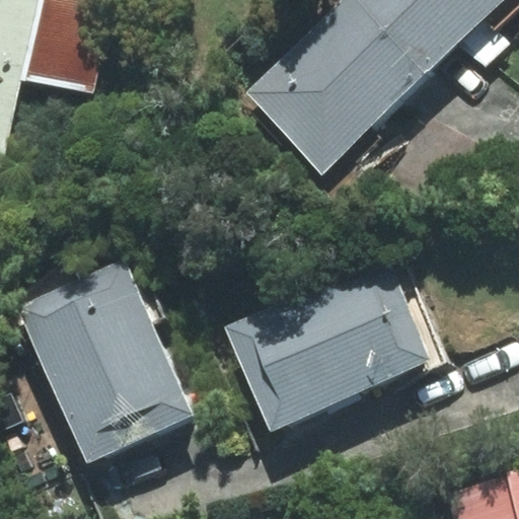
[(0,0),(0,167),(1,168),(20,78),(34,0),(0,0)]
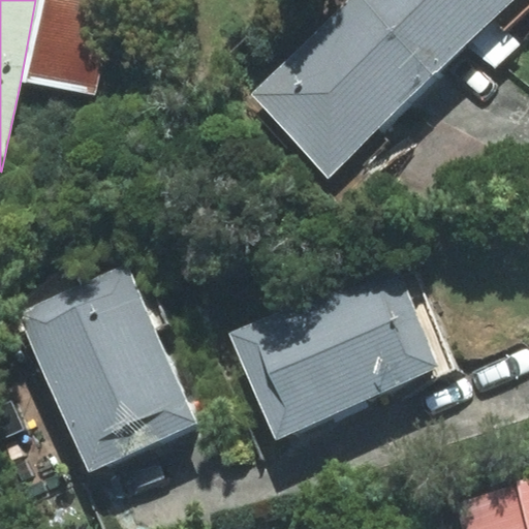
[(35,0),(21,80),(94,94),(112,4),(92,0),(35,0)]
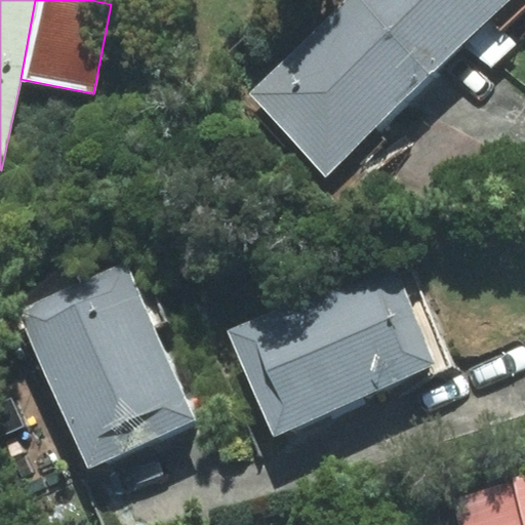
[(358,0),(350,0),(250,94),(267,111),(256,120),(336,203),(395,148),(373,125),(429,74),(358,0)]
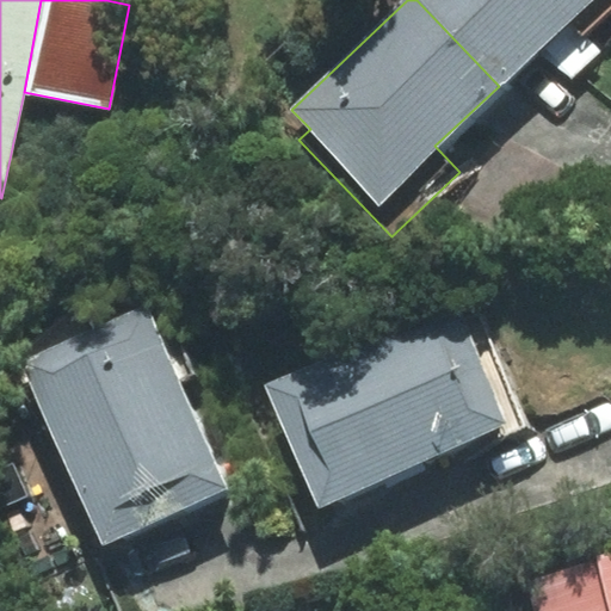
[(610,0),(417,0),(499,86),(575,14),(599,39),(610,28),(610,0)]
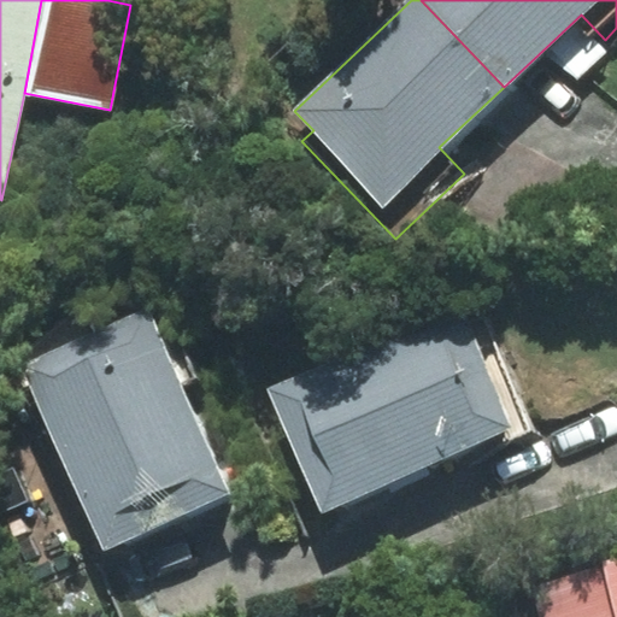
[(274,392),(323,509),(528,422),(477,305),(274,392)]
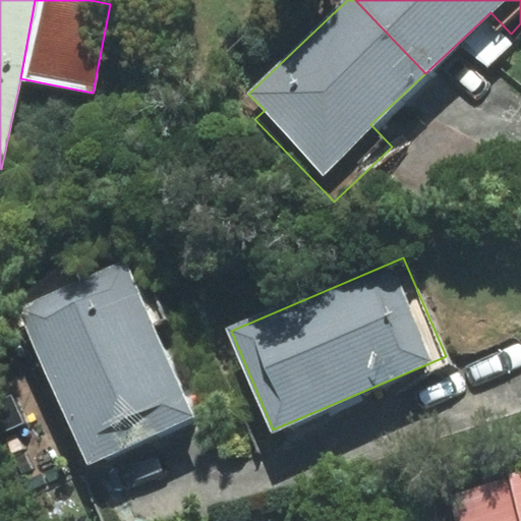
[(125,263),(20,308),(89,463),(193,417),(125,263)]
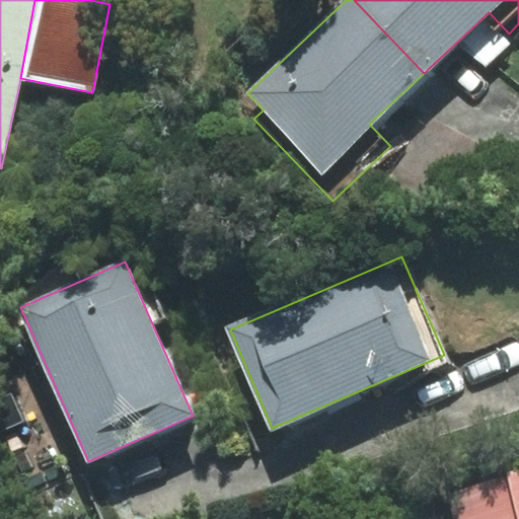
[(518,518),(518,476),(453,494),(459,518),(518,518)]
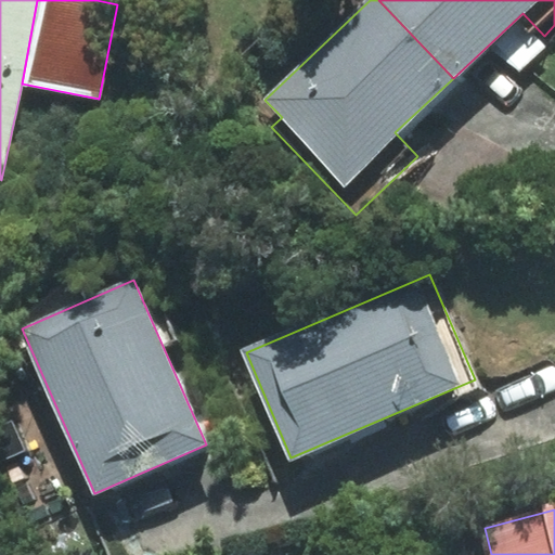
All buildings are outlined.
